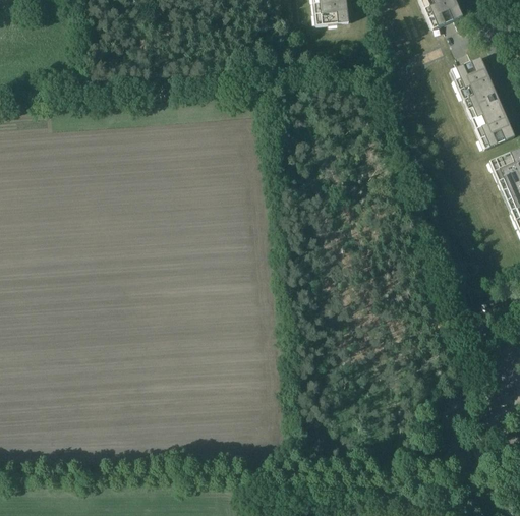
[(314,0),(316,23),(349,20),(347,0),(314,0)]
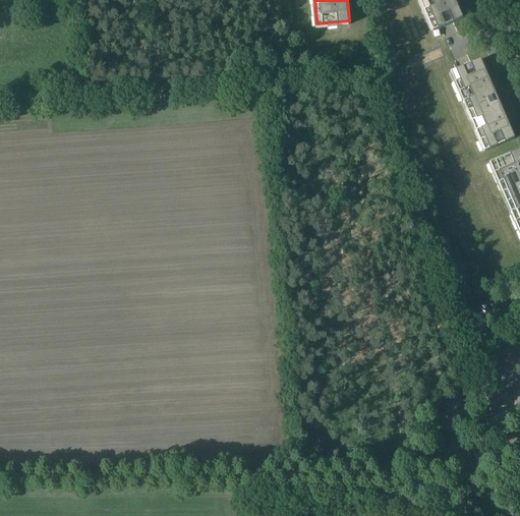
[(420,0),(434,26),(442,23),(463,14),(456,0),(420,0)]
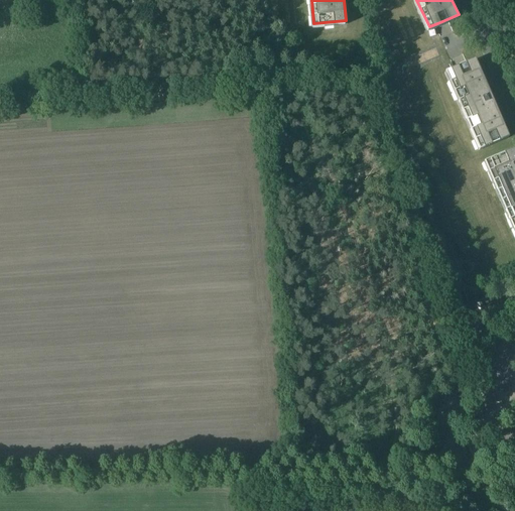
[(476,54),(468,57),(446,68),(480,145),(510,133),(497,103),(495,104),(494,101),(498,99),(491,84),(489,85),(476,54)]
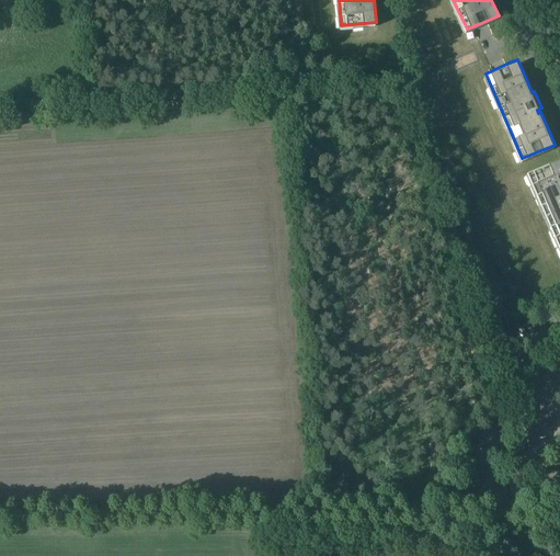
[(559,157),(527,171),(559,246),(559,157)]
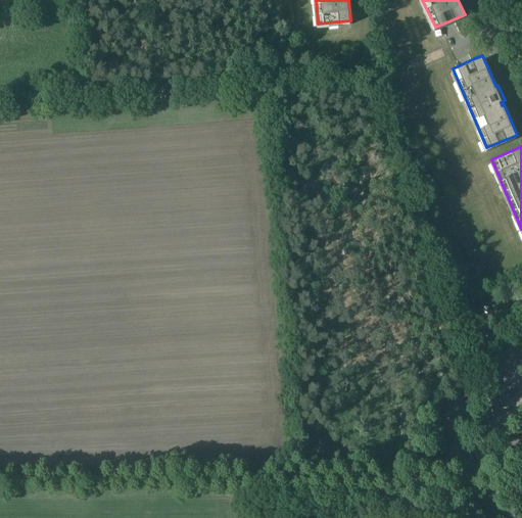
[(439,395),(430,395),(431,418),(441,417),(439,395)]
